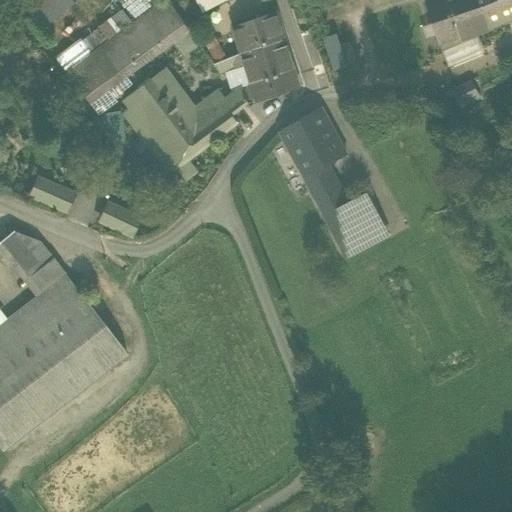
[(67,72),(90,103),(127,77),(126,76),(137,67),(134,63),(145,55),(148,59),(160,50),(162,52),(190,31),(167,0),(164,0),(82,61),(67,72)]
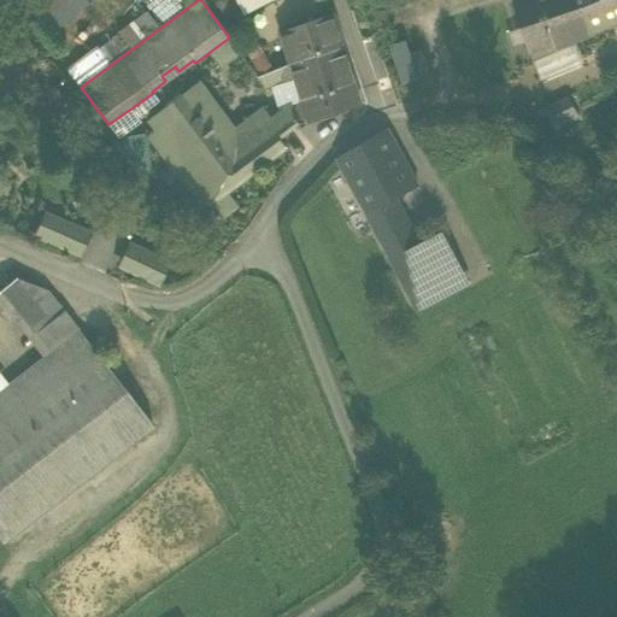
[(238,0),(245,13),(271,0),(238,0)]
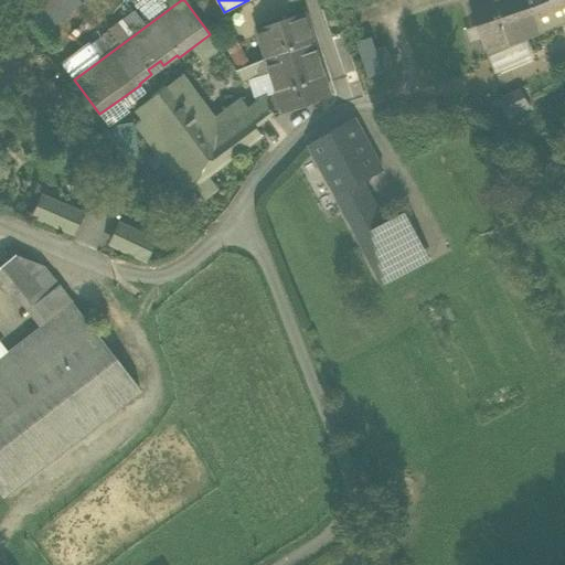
[(469,0),(487,54),(525,38),(512,0),(469,0)]
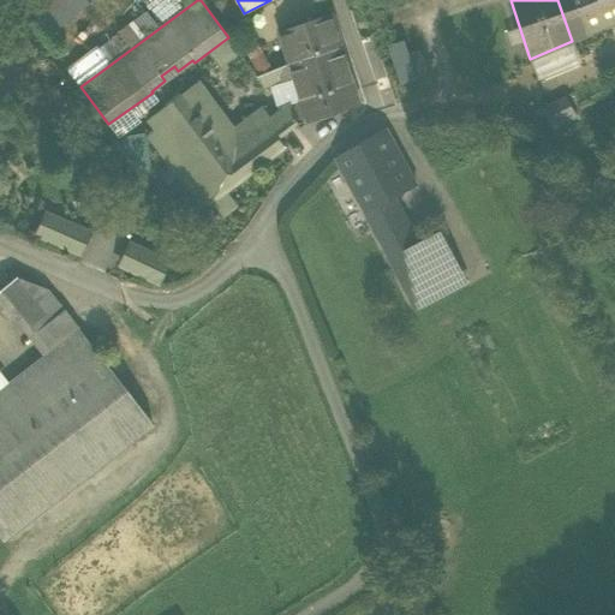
[(614,0),(557,0),(572,41),(587,35),(587,34),(614,22),(614,0)]
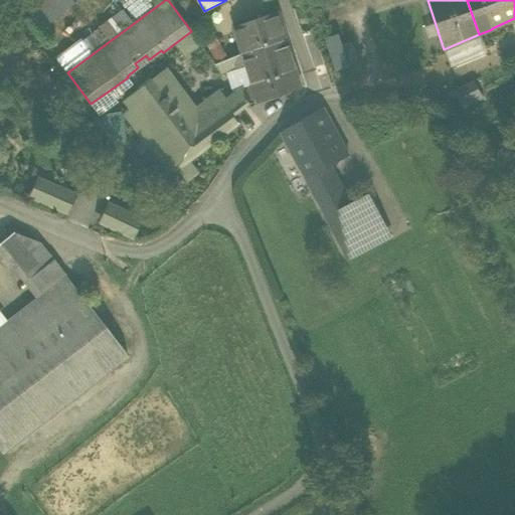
[(234,27),(242,53),(262,44),(263,45),(286,38),(278,12),(234,27)]
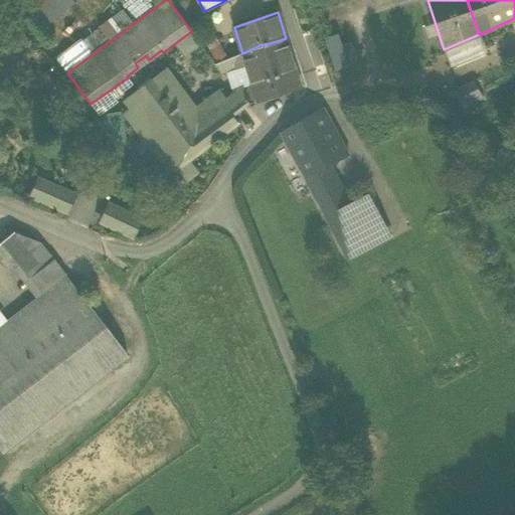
[(336,71),(350,66),(343,44),(339,33),(325,38),(336,71)]
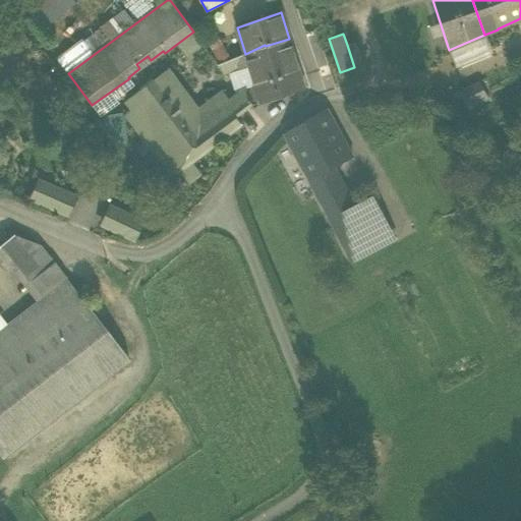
[(457,69),(494,54),(484,35),(449,50),(457,69)]
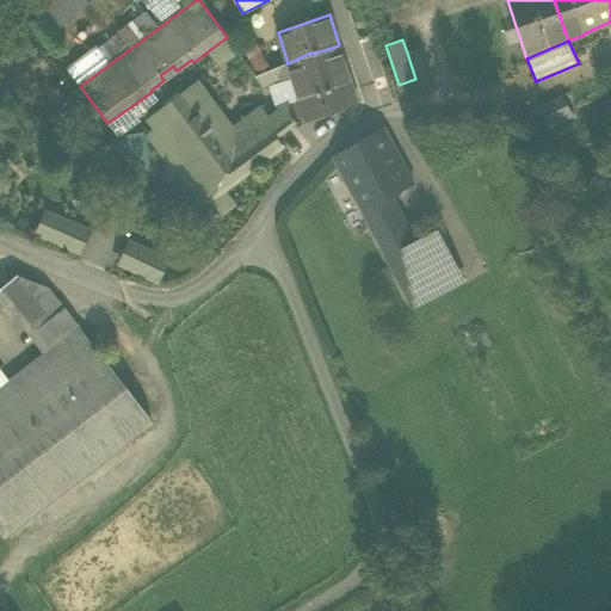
[(240,53),(257,76),(272,69),(253,43),(240,53)]
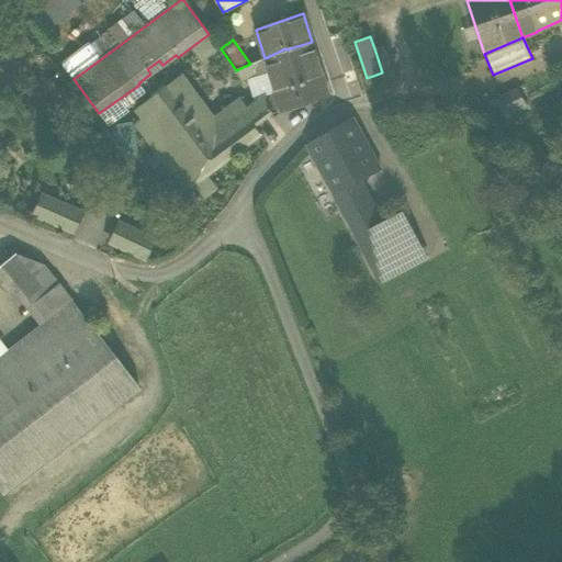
[(328,93),(312,42),(287,49),(285,48),(265,58),(269,71),(274,93),(265,97),(272,113),(328,93)]
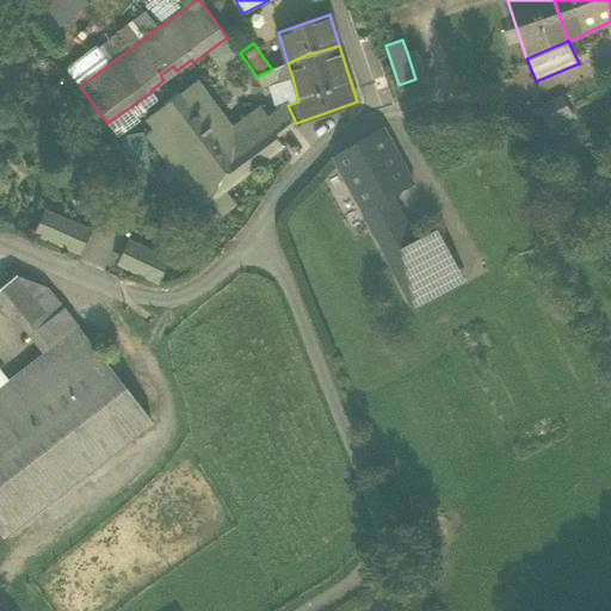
[(407,53),(415,79),(427,74),(419,49),(407,53)]
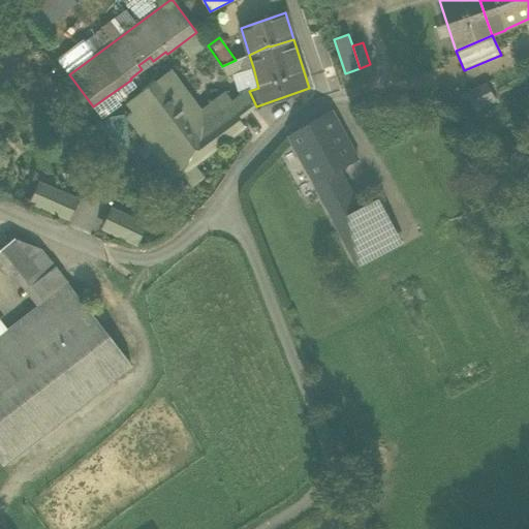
[(253,67),(249,55),(242,58),(244,66),(232,71),(240,96),(234,101),(226,92),(201,112),(173,72),(133,103),(138,112),(148,105),(147,103),(174,83),(184,98),(178,103),(194,124),(214,109),(222,120),(235,111),(241,119),(256,106),(249,91),(258,88),(253,67)]
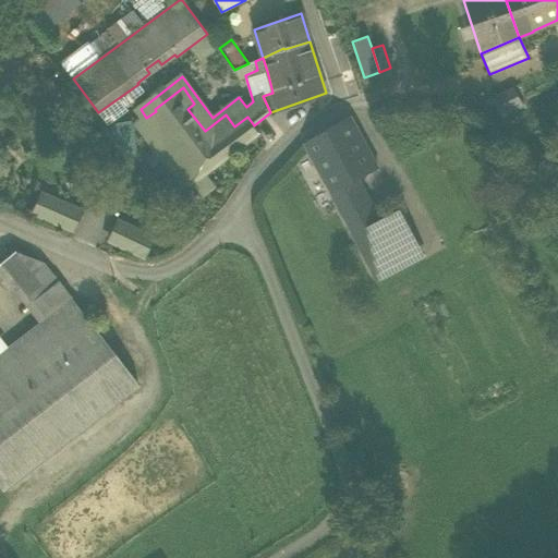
[(234,70),(239,79),(245,75),(257,70),(255,61),(249,63),(234,70)]
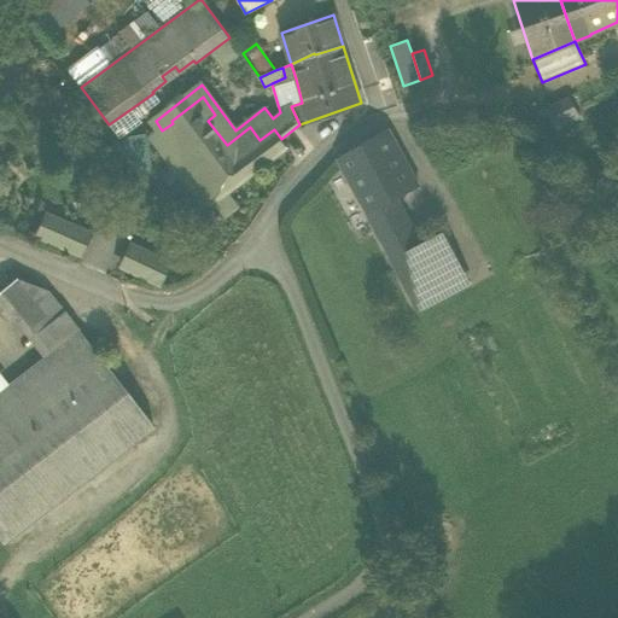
[(23,116),(35,129),(62,106),(50,93),(23,116)]
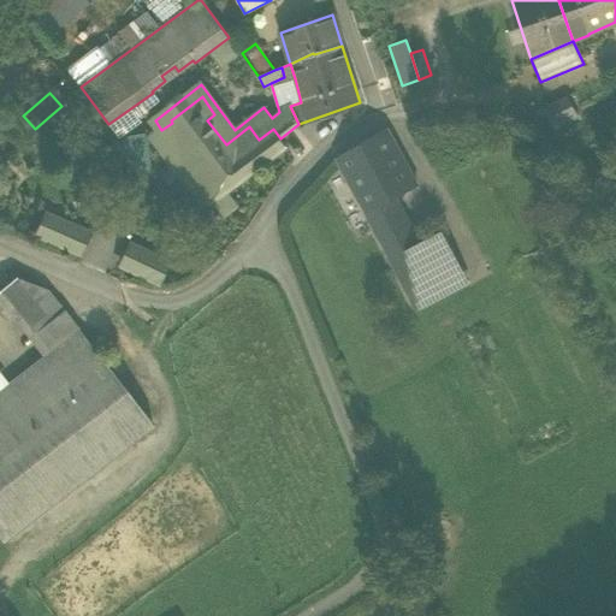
[(206,209),(214,203),(227,193),(286,148),(279,138),(280,138),(273,129),(259,140),(249,126),(226,144),(207,120),(214,114),(202,96),(171,120),(172,123),(161,130),(150,137),(206,209)]
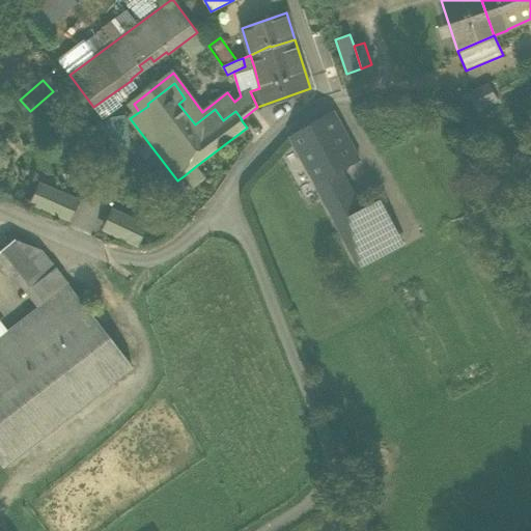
[(488,83),(469,93),(478,112),(498,101),(488,83)]
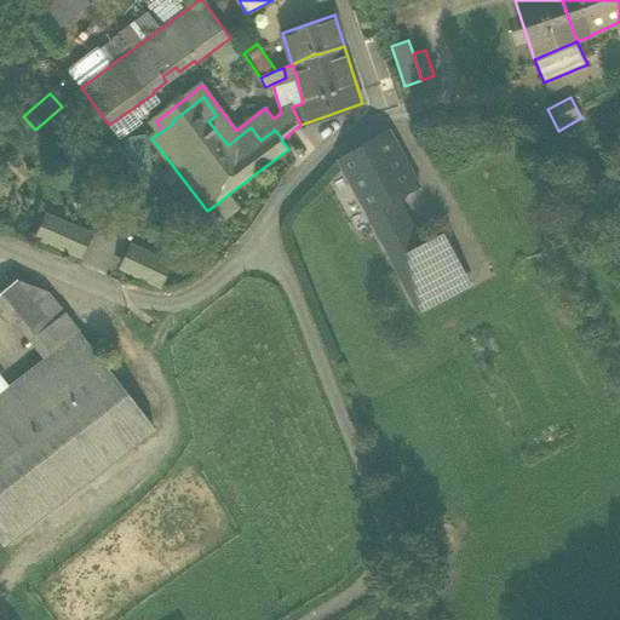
[(420,185),(389,130),(339,160),(368,213),(369,213),(399,197),(420,185)]
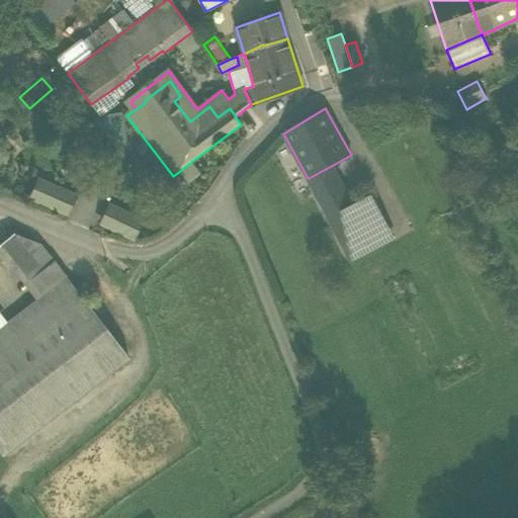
[(102,158),(93,148),(85,155),(95,165),(102,158)]
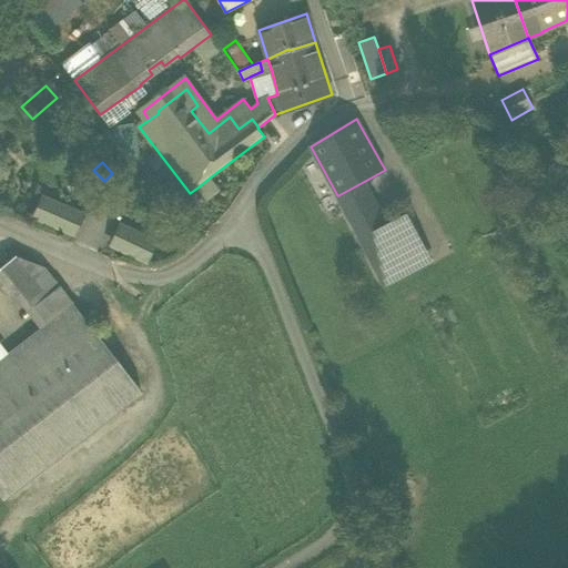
[(219,190),(210,178),(198,188),(206,199),(219,190)]
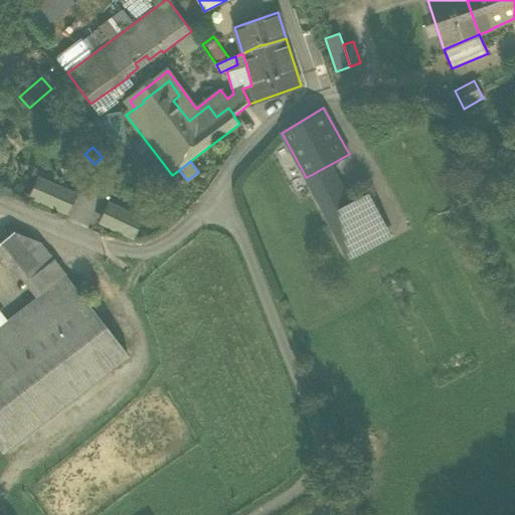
[(307,177),(327,215),(351,202),(331,164),(307,177)]
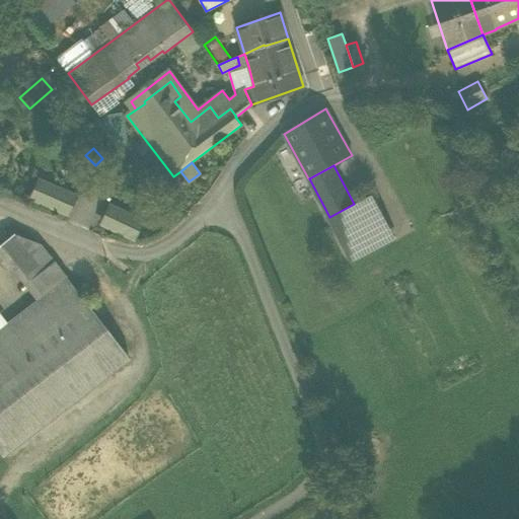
[(64,214),(73,196),(40,180),(30,199),(64,214)]
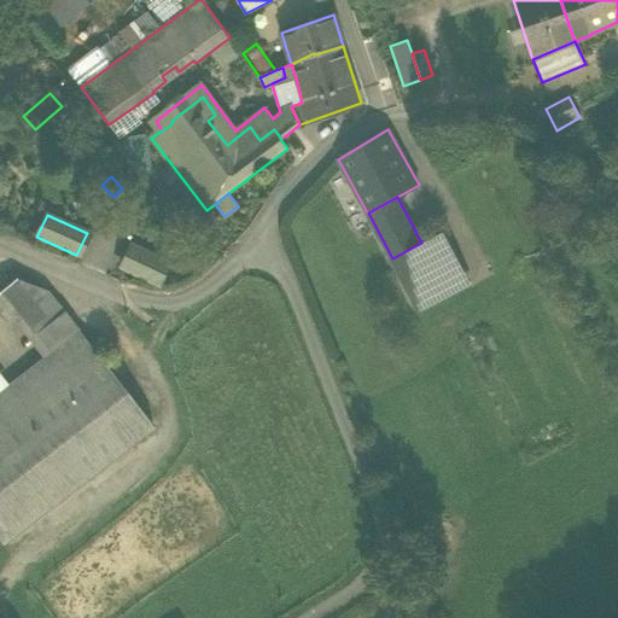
[(392,258),(403,280),(454,252),(443,232),(421,243),(392,258)]
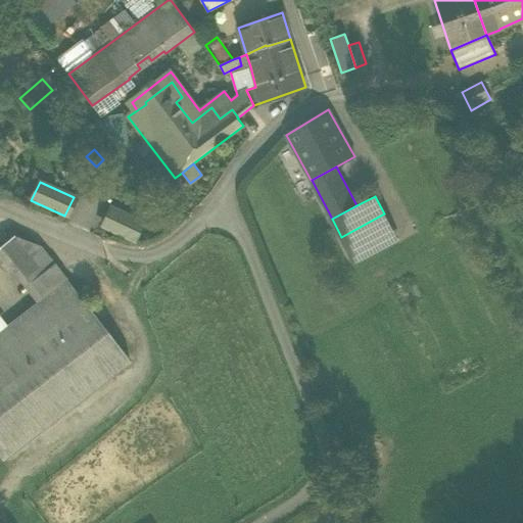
[(140,222),(111,208),(102,227),(131,240),(140,222)]
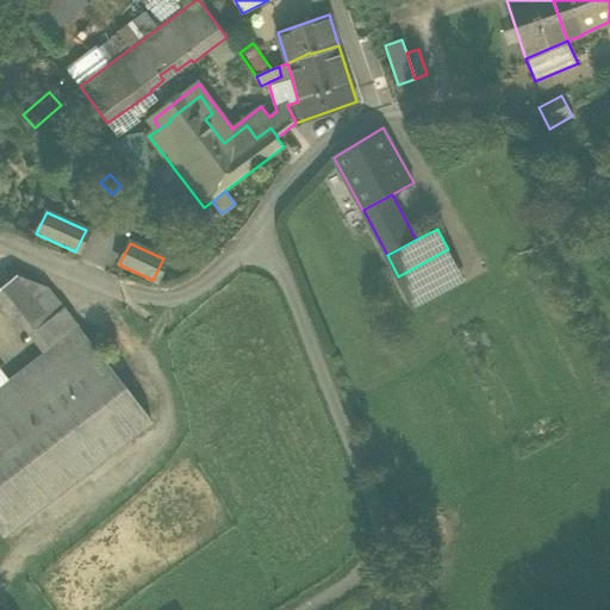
[(466,281),(448,249),(398,277),(415,309),(466,281)]
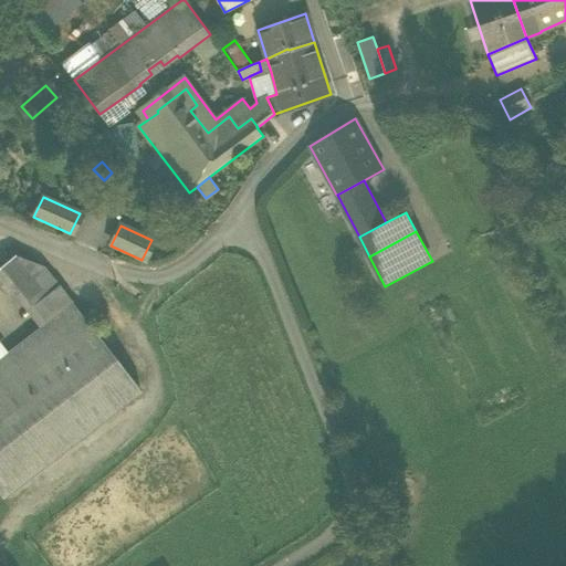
[(7,280),(42,326),(72,303),(71,303),(71,302),(43,268),(13,255),(0,265),(0,276),(4,282),(7,280)]
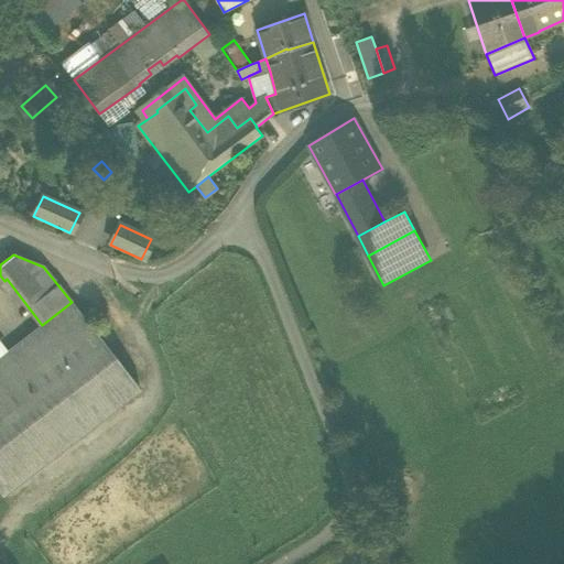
[(0,356),(0,429),(74,372),(107,414),(139,390),(72,302),(42,325),(0,356)]
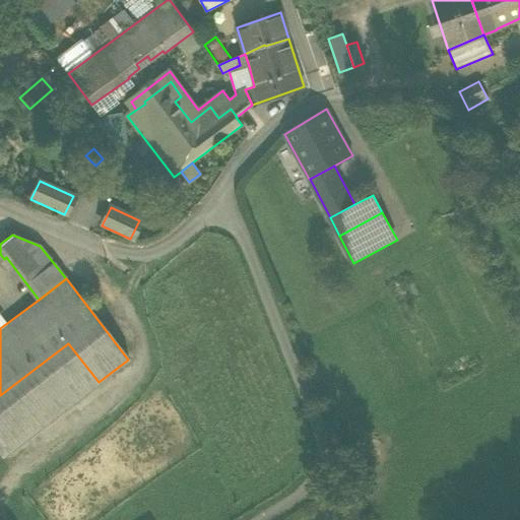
[(0,456),(0,457),(99,382),(68,343),(0,395),(0,456)]
